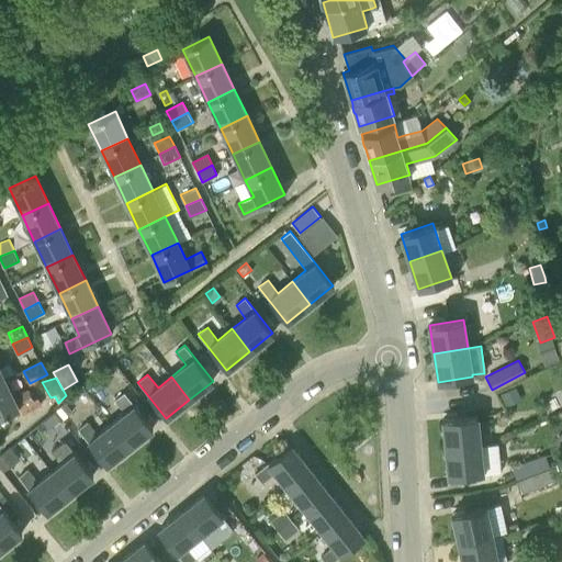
[(6,380),(0,382),(0,415),(19,407),(23,414),(42,404),(38,397),(34,400),(29,389),(13,396),(6,380)]
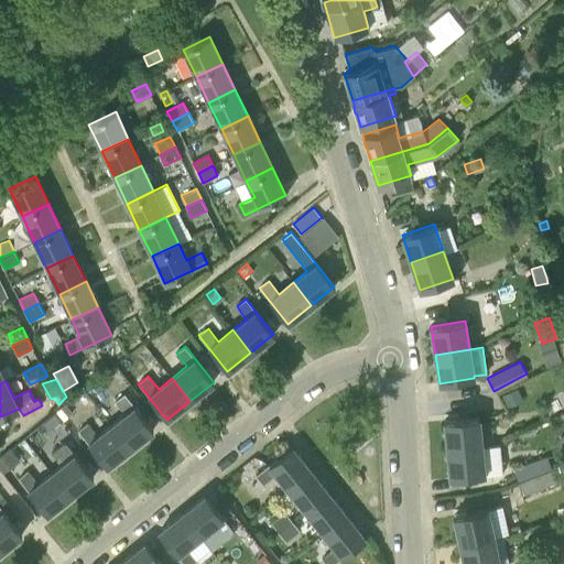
[(522,400),(517,389),(502,396),(508,408),(522,400)]
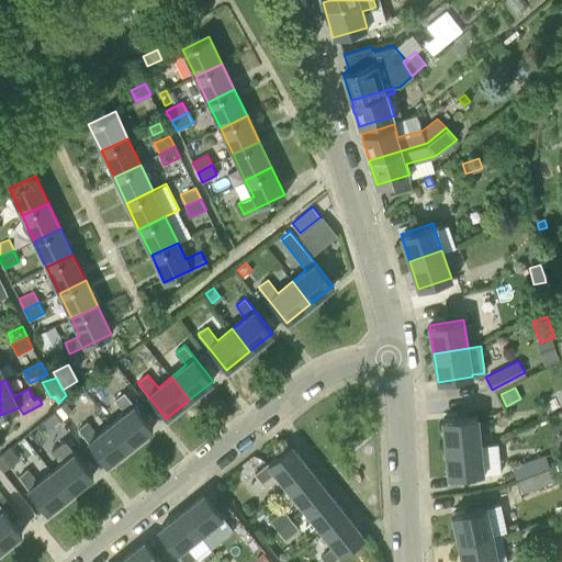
[(125,413),(112,424),(130,447),(153,428),(124,393),(115,400),(125,413)]
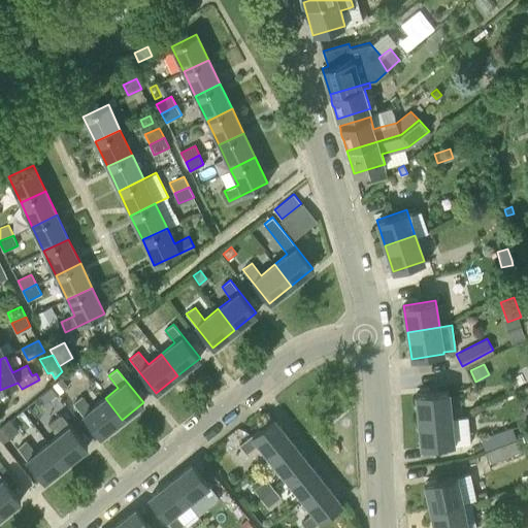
[(61,378),(53,386),(59,393),(67,387),(61,378)]
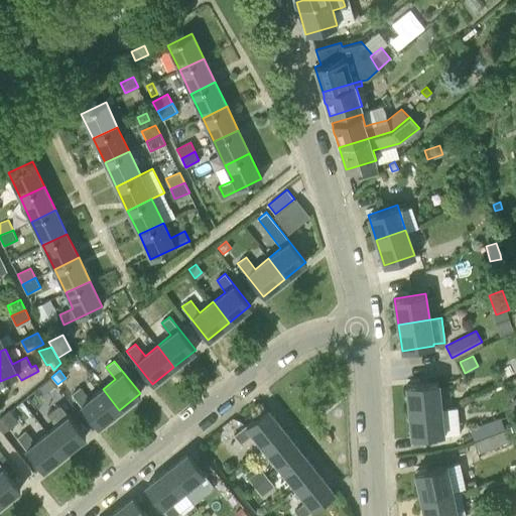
[(49,378),(39,387),(44,394),(55,385),(49,378)]
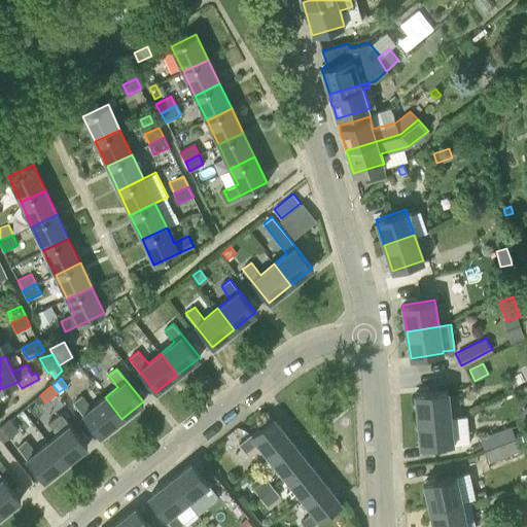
[(418,419),(450,416),(447,389),(415,392),(418,419)]
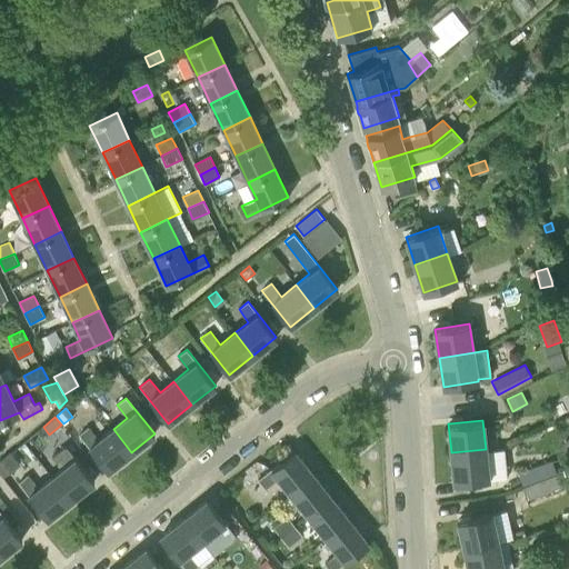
[(131,452),(113,429),(99,440),(89,427),(79,435),(108,470),(131,452)]
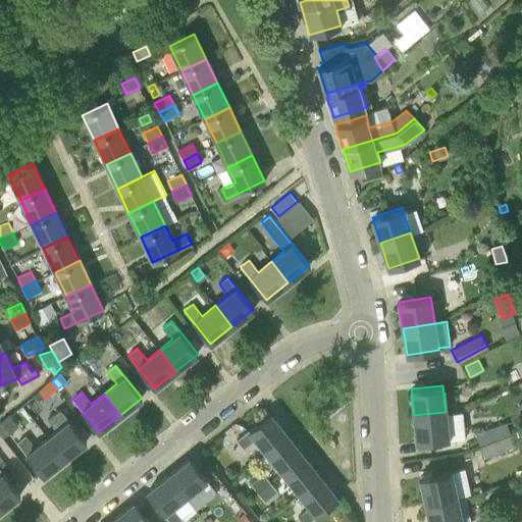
[(59,429),(48,437),(65,459),(87,441),(60,409),(49,417),(59,429)]
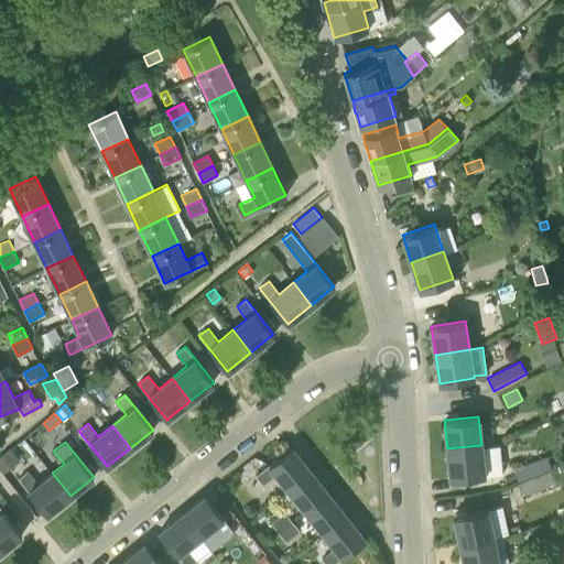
[(275,474),(288,488),(311,469),(292,445),(256,474),(263,484),(275,474)]
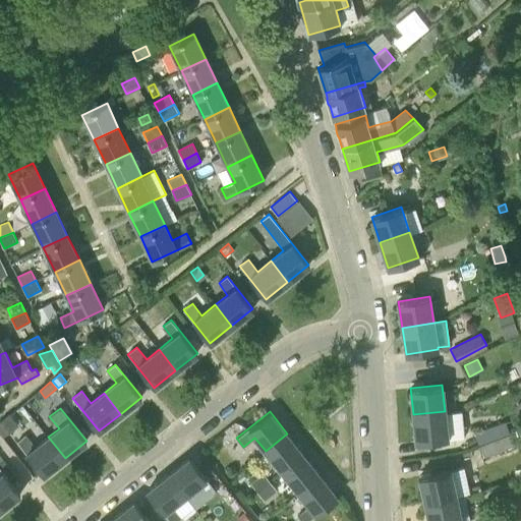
[(448,439),(445,411),(413,414),(416,442),(448,439)]
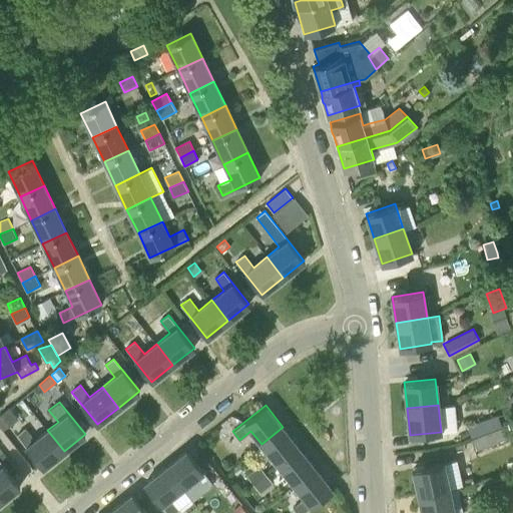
[(9,425),(17,419),(9,409),(1,415),(9,425)]
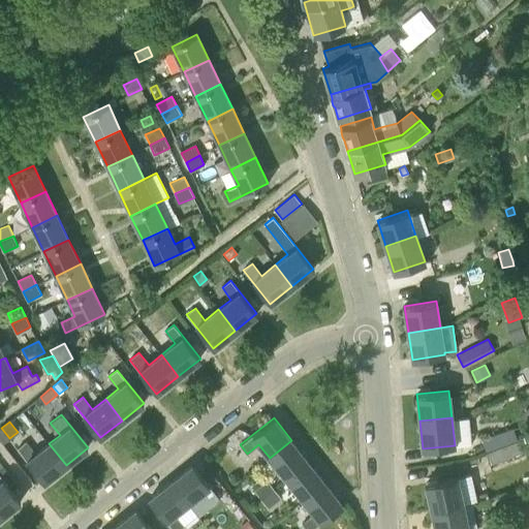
[(486,450),(518,439),(512,427),(481,438),(486,450)]
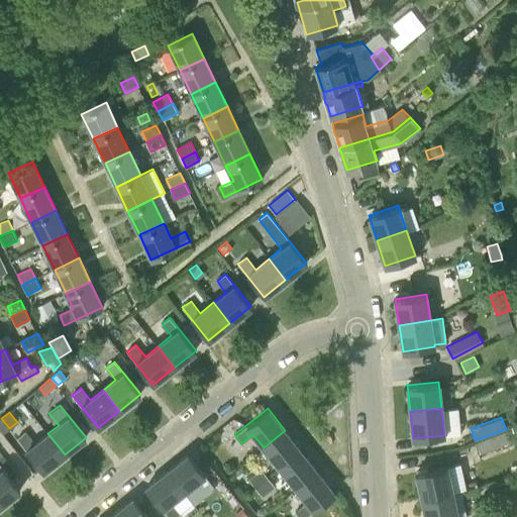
[(516,432),(515,426),(506,429),(475,440),(479,452),(516,438),(516,432)]
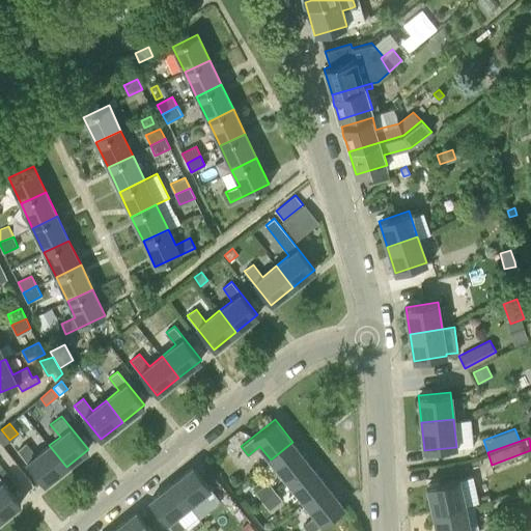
[(292,442),(271,459),(287,481),(309,463),(292,442)]
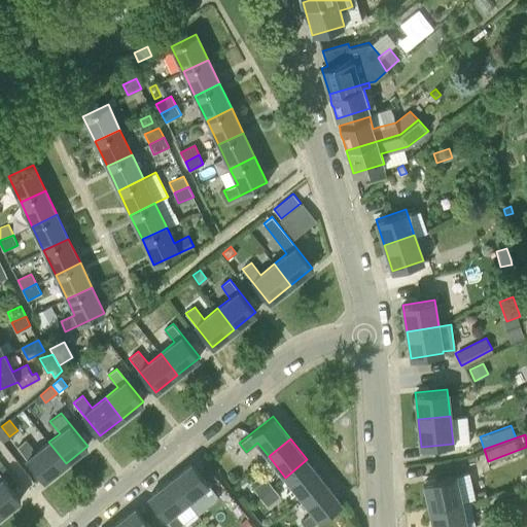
[(66,463),(48,442),(36,452),(26,440),(16,447),(43,481),(66,463)]
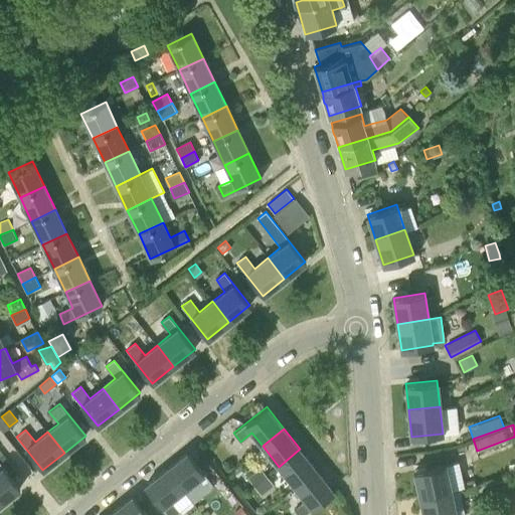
[(300,449),(279,467),(295,487),(317,470),(300,449)]
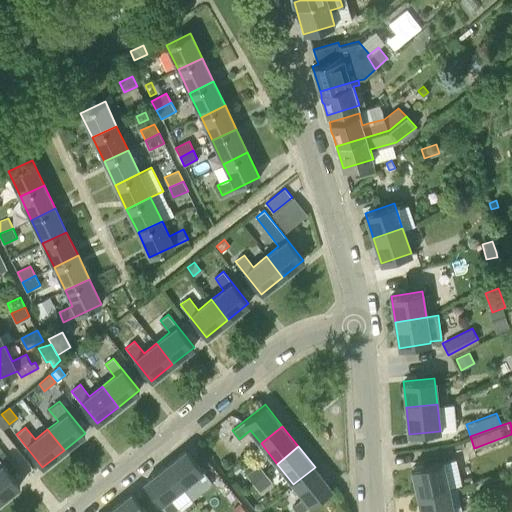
[(186,449),(165,466),(182,487),(194,502),(202,495),(215,485),(186,449)]
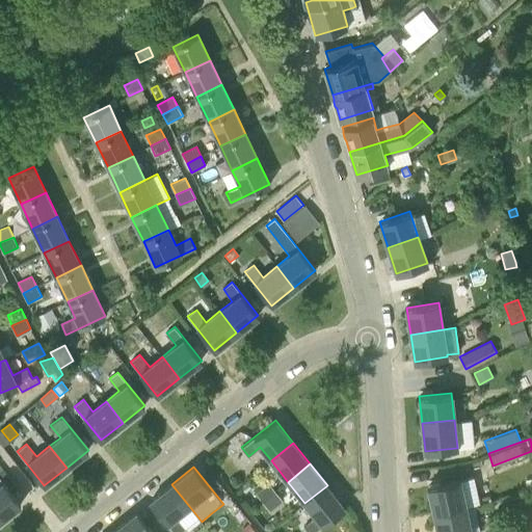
[(0,520),(21,504),(0,478),(0,520)]
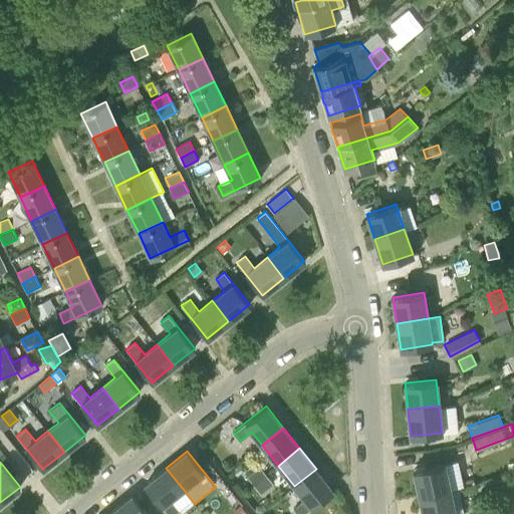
[(413,470),(419,496),(449,489),(449,488),(444,464),(413,470)]
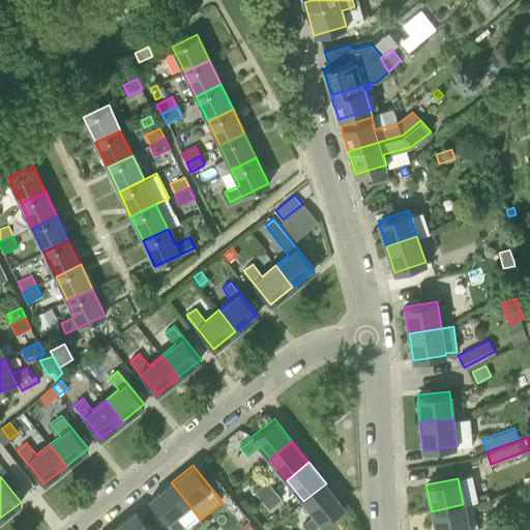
[(262,500),(274,490),(267,480),(255,491),(262,500)]
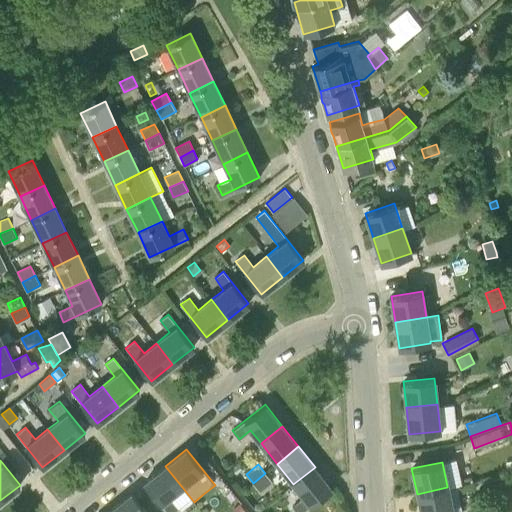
[(182,487),(165,466),(144,483),(166,511),(173,511),(178,508),(169,497),(182,487)]
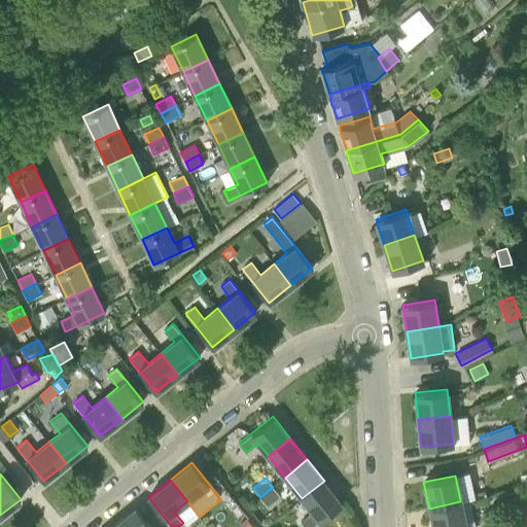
[(324,481),(302,498),(313,513),(302,521),(306,526),(311,526),(342,503),(324,481)]
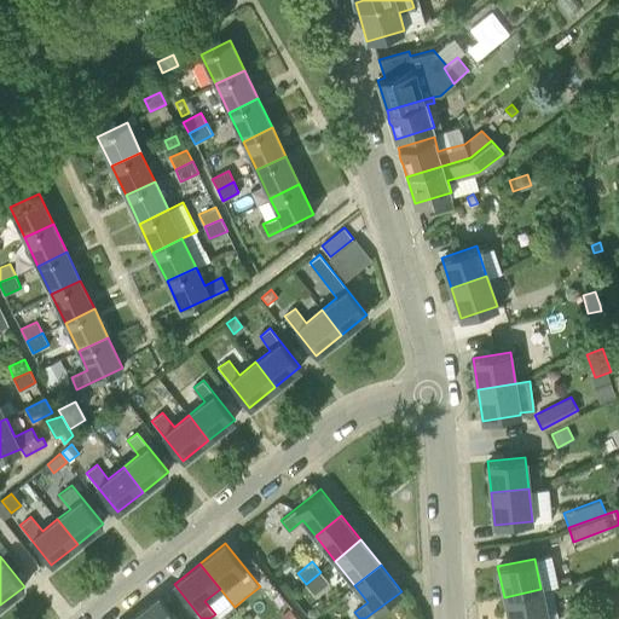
[(328,580),(320,572),(306,584),(313,593),(328,580)]
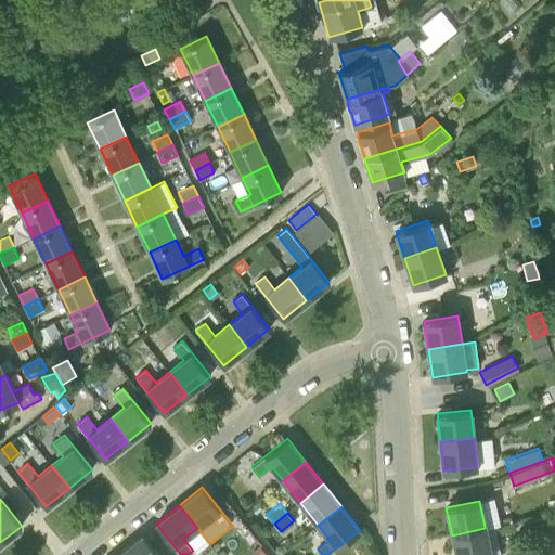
[(513,523),(500,525),(502,533),(514,530),(513,523)]
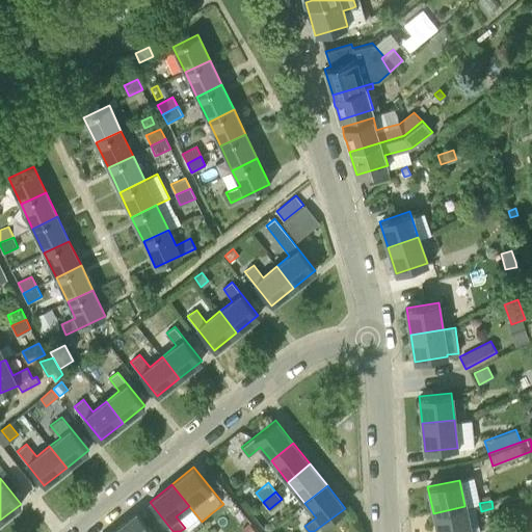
[(470,531),(464,506),(433,513),(437,531),(470,531)]
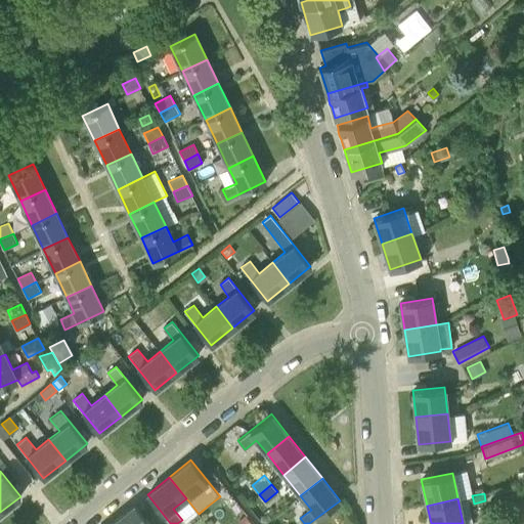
[(151,523),(135,504),(114,521),(116,523),(151,523)]
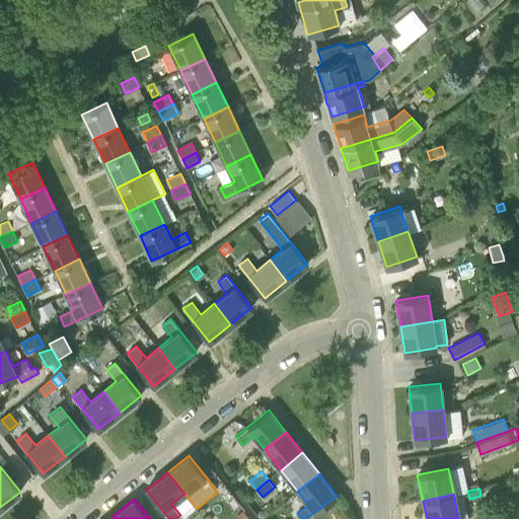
[(241,510),(236,515),(239,518),(243,518),(247,516),(241,510)]
